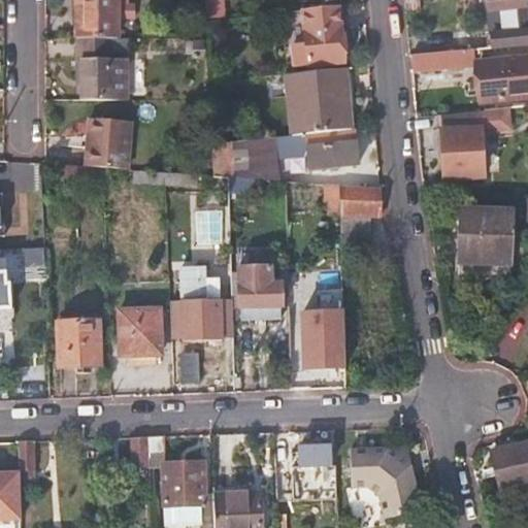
[(118,40),(118,0),(75,0),(76,41),(112,40),(118,40)]
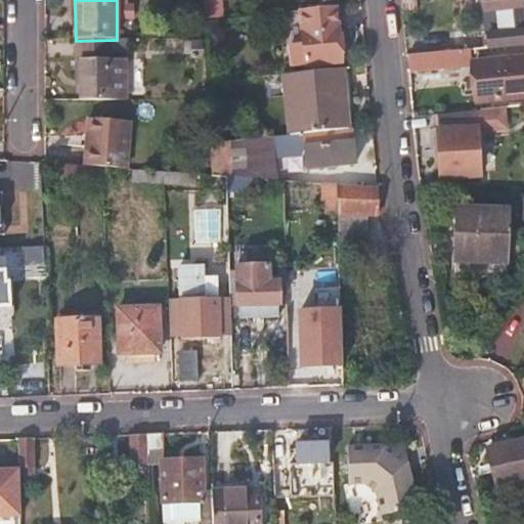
[(523,43),(523,0),(484,0),(485,12),(500,12),(504,45),(523,43)]
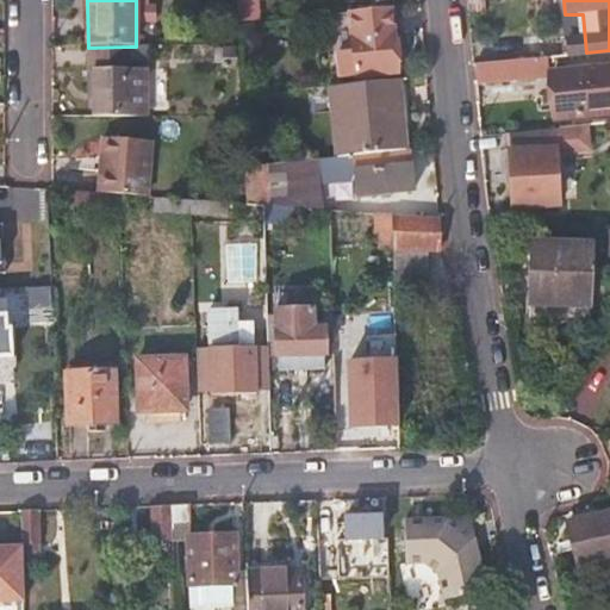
[(394,31),(392,10),(346,14),(352,54),(334,55),(337,80),(409,70),(404,30),(394,31)]
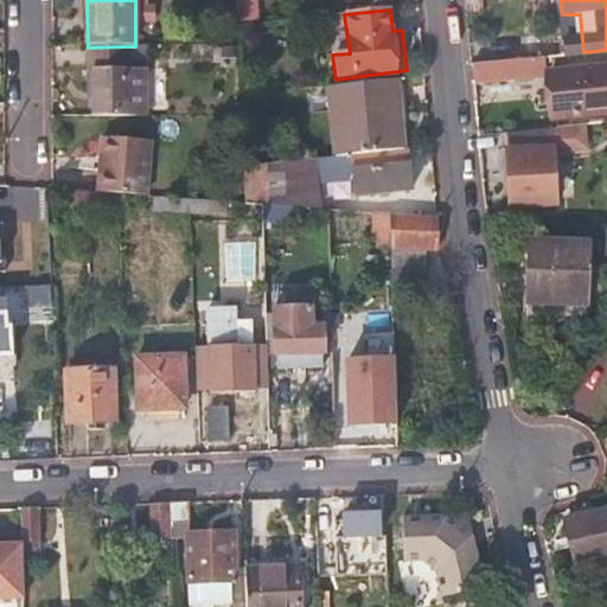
[(145,117),(145,72),(129,72),(129,46),(88,48),(88,100),(93,100),(93,117),(145,117)]
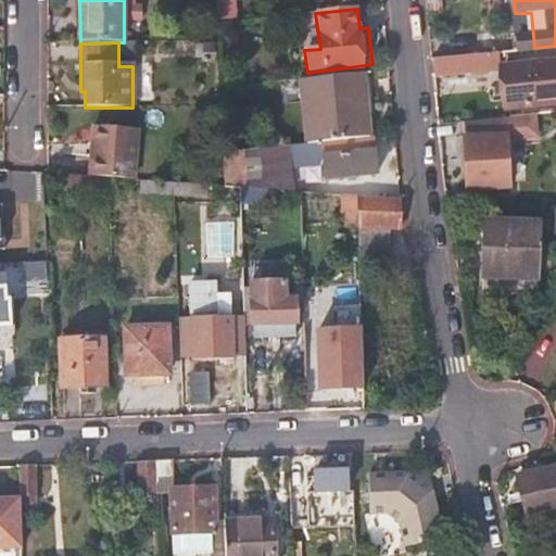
[(501,70),(500,51),(434,57),(436,76),(501,70)]
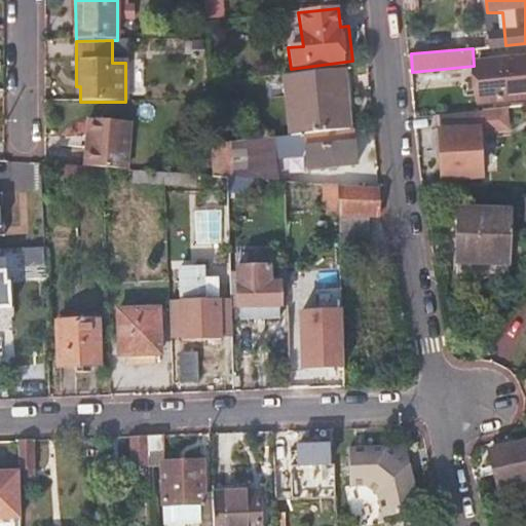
[(525,55),(490,59),(493,101),(525,98),(525,55)]
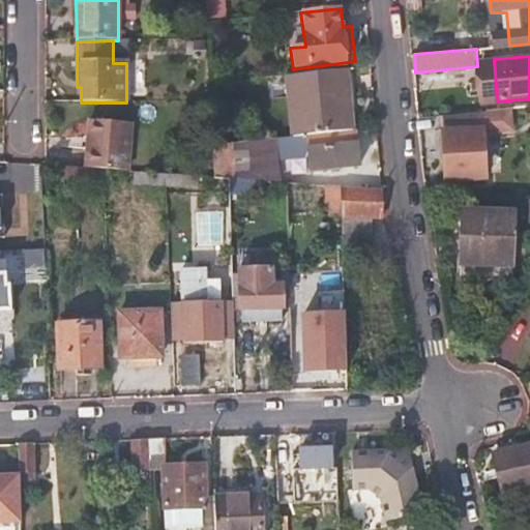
[(351,131),(346,70),(288,77),(293,137),(351,131)]
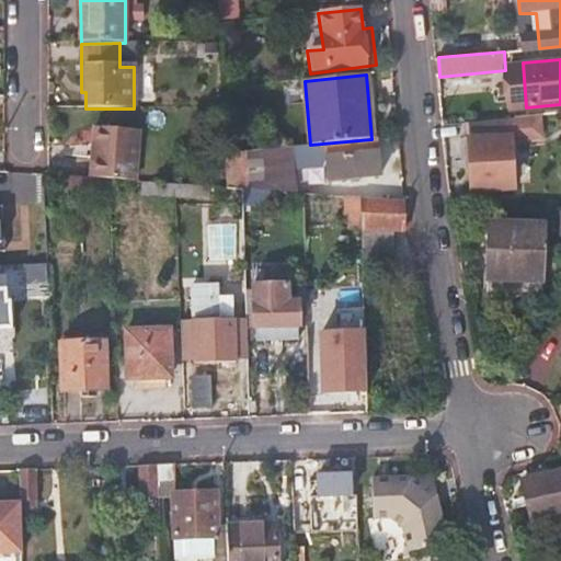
[(516,189),(512,132),(529,130),(528,116),(467,123),(473,193),(516,189)]
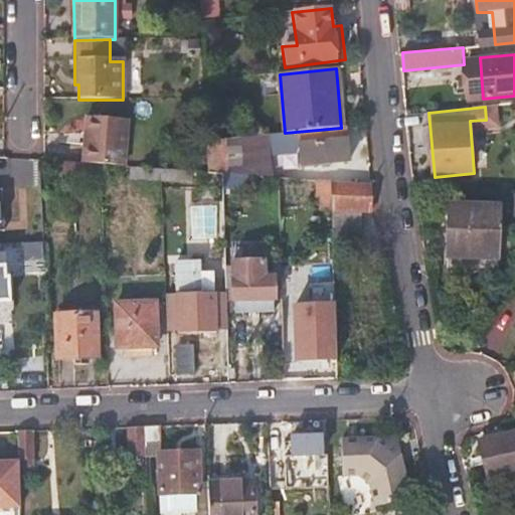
[(122,167),(126,120),(90,118),(86,164),(101,166),(122,167)]
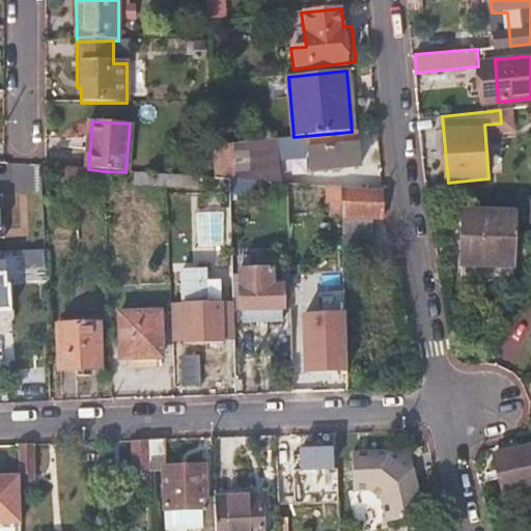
[(360,166),(356,131),(352,132),(294,137),(214,146),(215,178),(230,179),(282,183),(280,161),(310,158),(312,171),(360,166)]
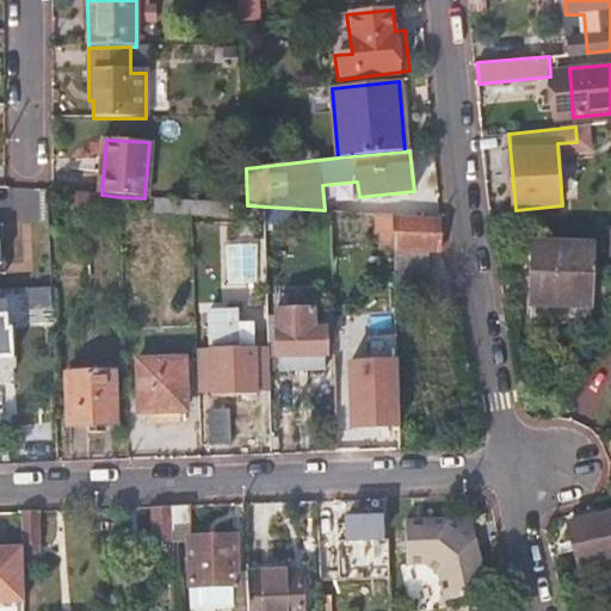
[(119,210),(119,197),(102,195),(59,192),(59,205),(119,210)]
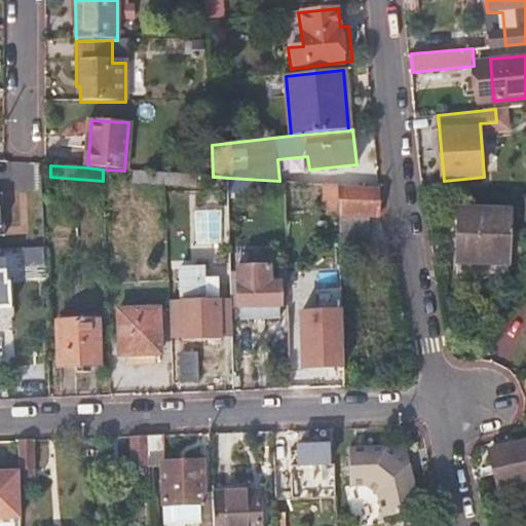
[(164,186),(163,173),(134,171),(133,184),(164,186)]
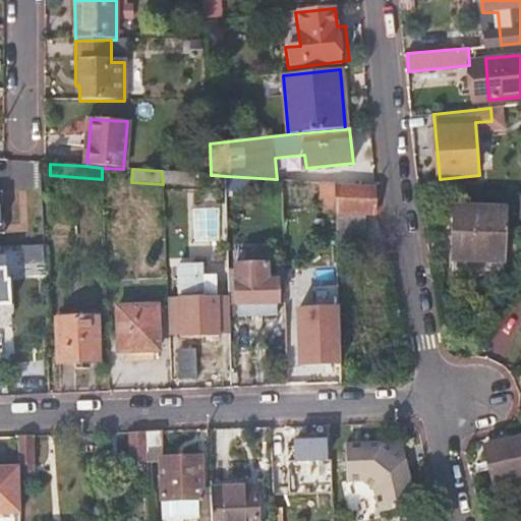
[(194,187),(195,174),(162,171),(163,184),(194,187)]
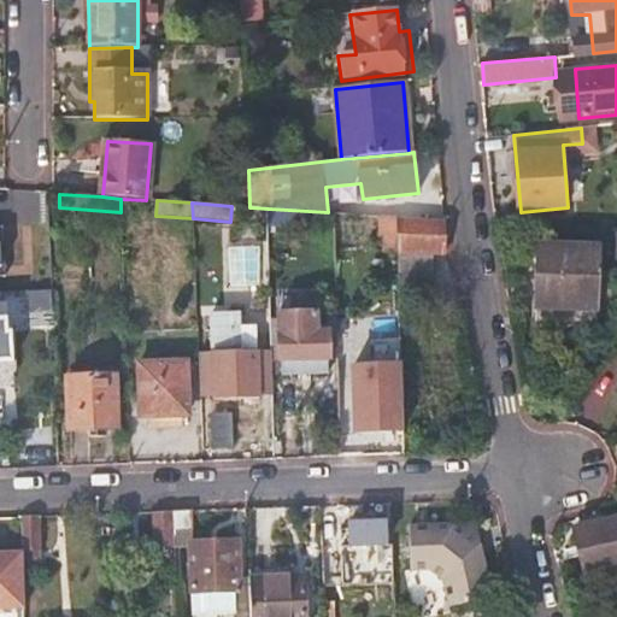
[(398,248),(398,217),(369,215),(369,233),(372,233),(372,247),(398,248)]
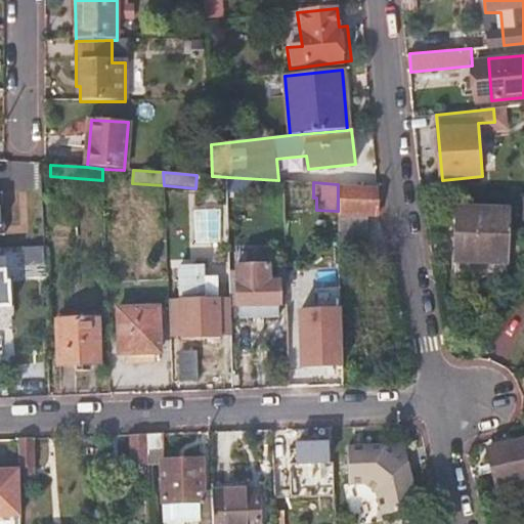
[(366,260),(365,215),(378,215),(378,186),(338,184),(338,211),(340,260),(366,260)]
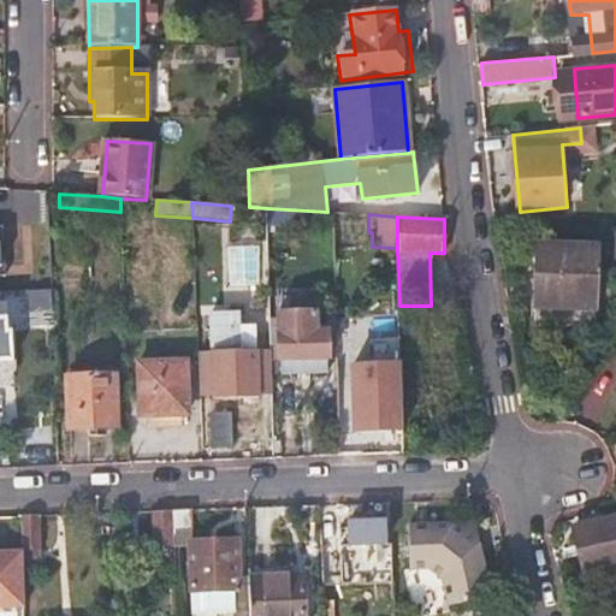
[(598,246),(538,243),(535,307),(594,309),(598,246)]
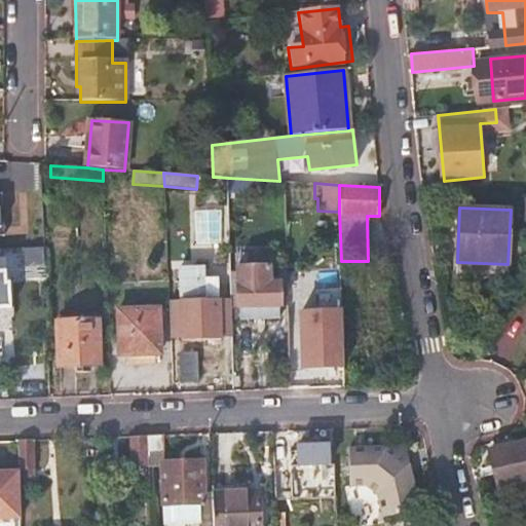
[(508,264),(457,262),(456,279),(508,282),(508,264)]
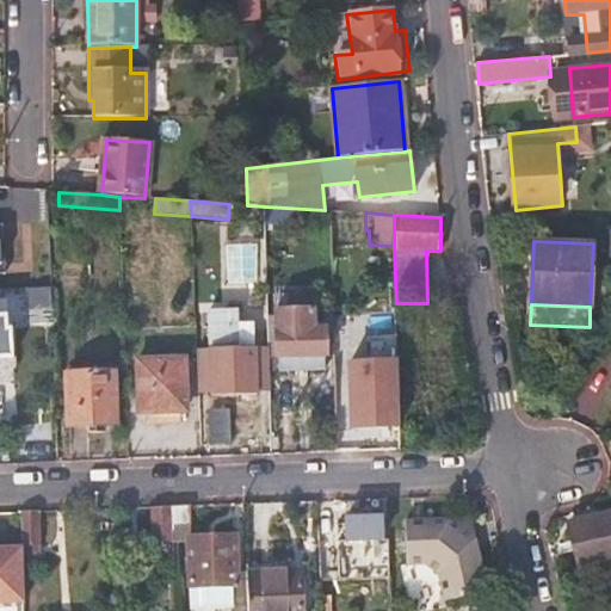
[(314,310),(276,312),(278,358),(327,356),(327,331),(315,331),(314,310)]
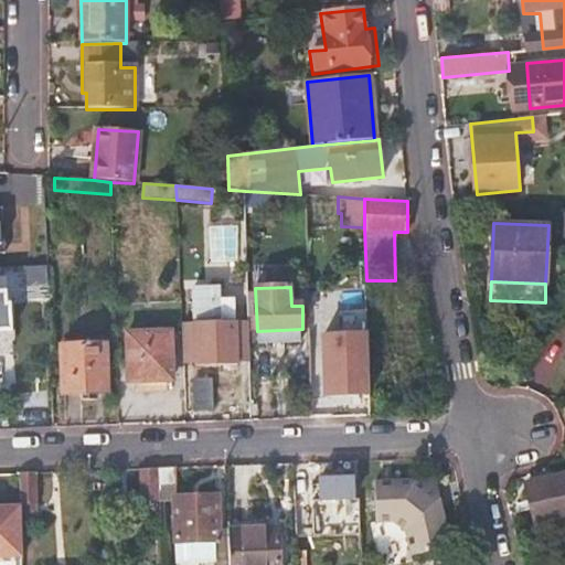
[(222,289),(195,290),(198,359),(240,356),(240,354),(246,353),(246,333),(238,333),(237,299),(222,300),(222,289)]
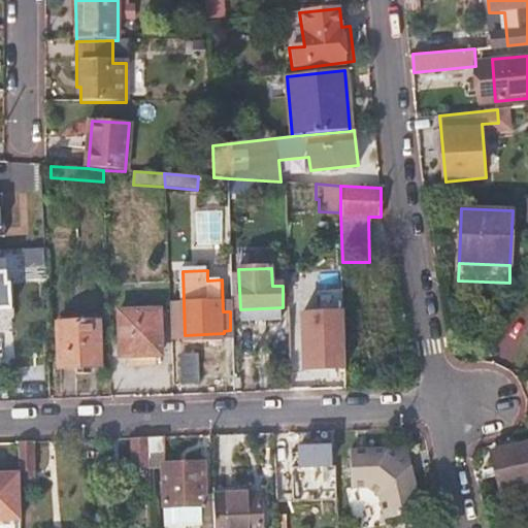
[(0,311),(11,311),(9,283),(5,284),(5,272),(0,272),(0,311)]
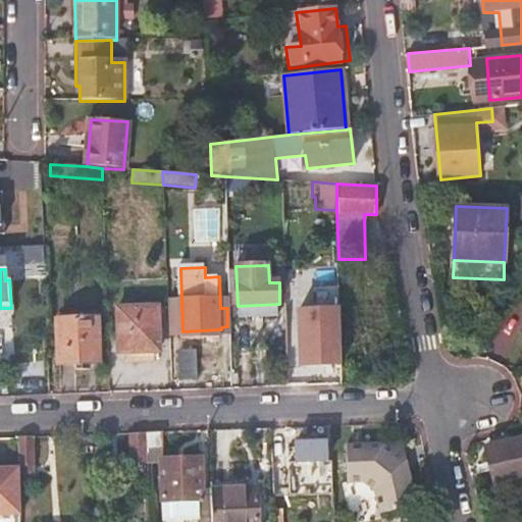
[(157,307),(118,309),(120,353),(159,352),(157,307)]
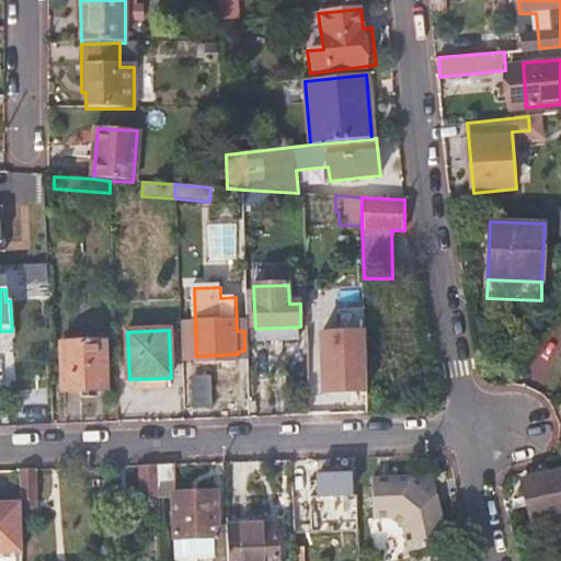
[(105,343),(61,344),(64,392),(107,390),(105,343)]
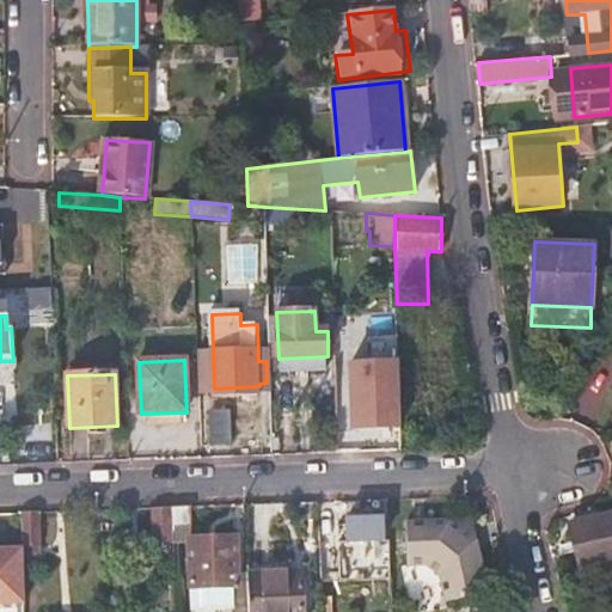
[(401,428),(399,386),(348,387),(349,401),(335,402),(337,430),(401,428)]
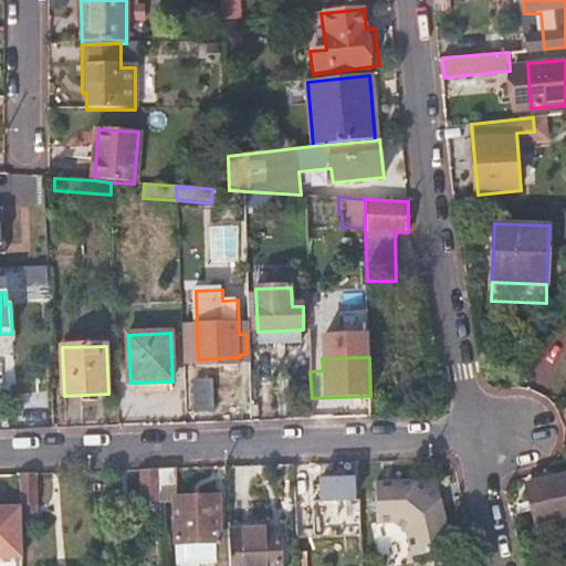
[(215,380),(192,381),(194,413),(215,412),(215,380)]
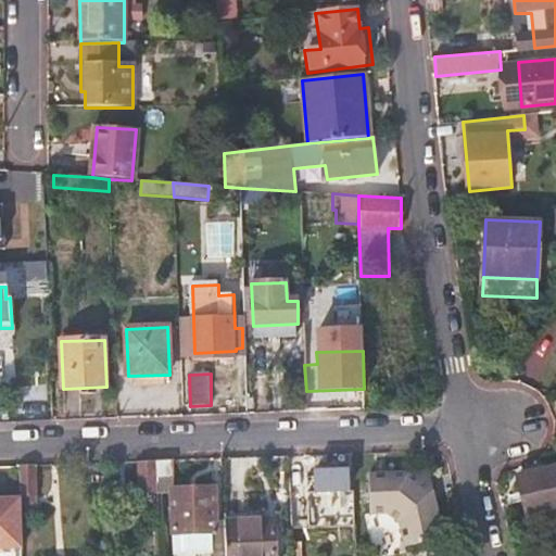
[(158,494),(156,462),(137,463),(138,494),(158,494)]
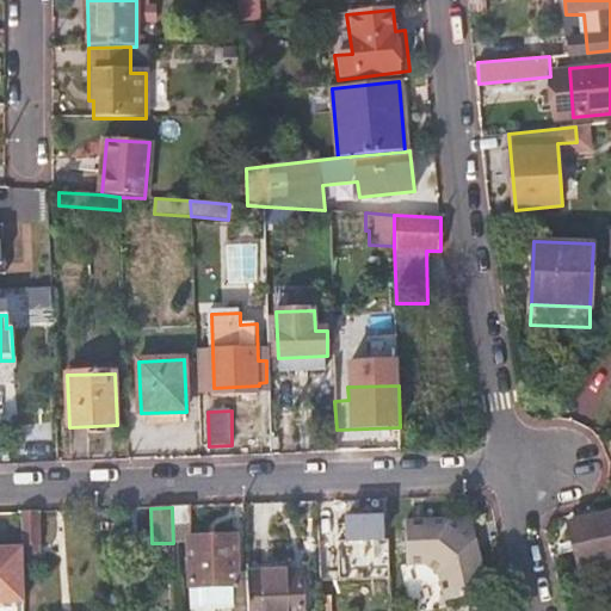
[(191,538),(190,507),(172,507),(173,543),(173,544),(189,544),(191,586),(233,585),(234,610),(246,610),(246,578),(238,578),(235,538),(191,538)]
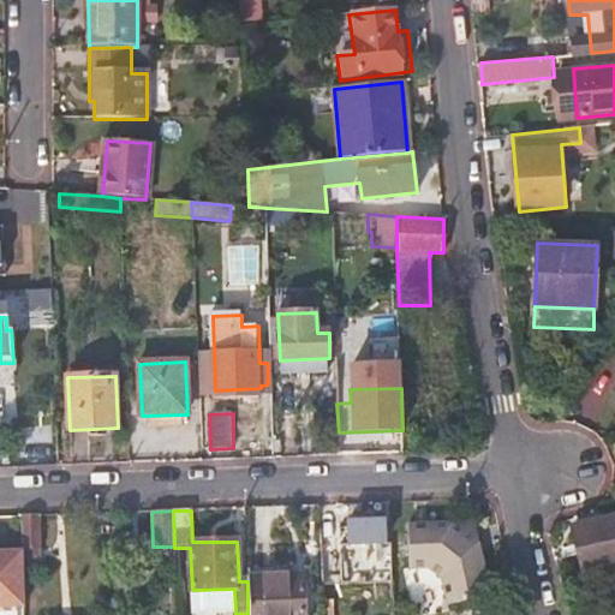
[(614,515),(572,525),(583,572),(614,563),(614,515)]
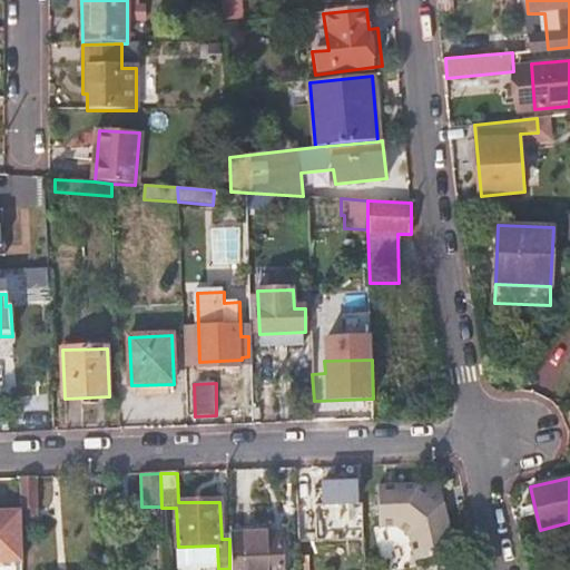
[(39,511),(38,479),(20,479),(21,512),(22,532),(37,532),(37,511),(39,511)]
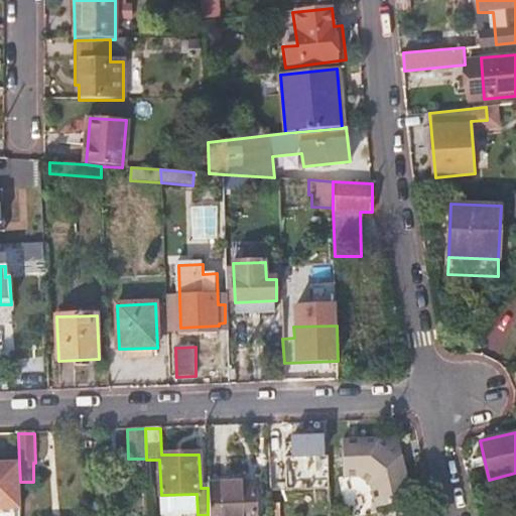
[(300,460),(321,459),(321,439),(267,439),(267,472),(283,471),(283,460),(300,460)]
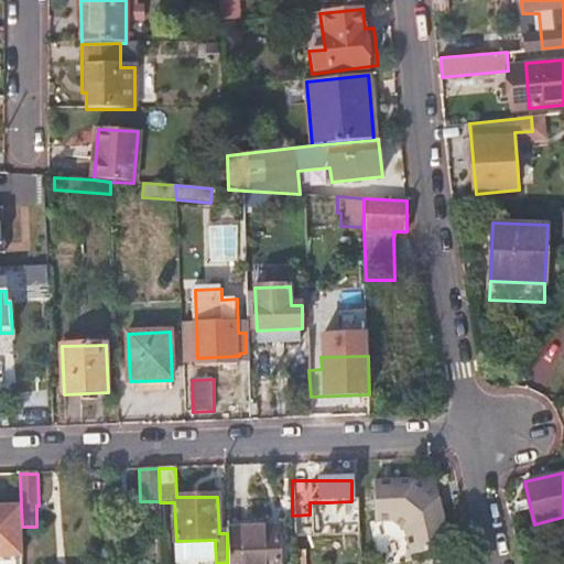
[(349,514),(328,502),(311,533),(332,545),(349,514)]
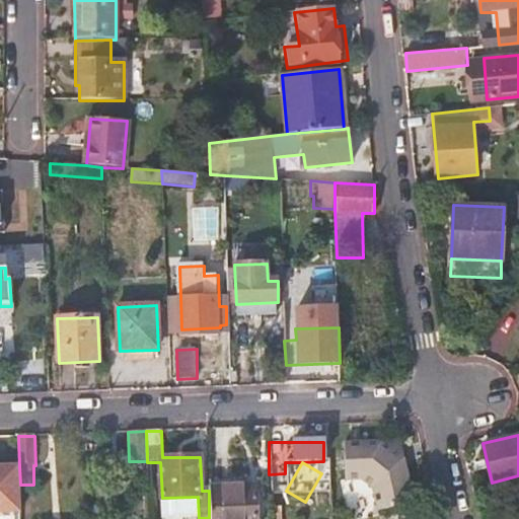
[(0,512),(21,512),(20,485),(19,466),(0,466),(0,512)]
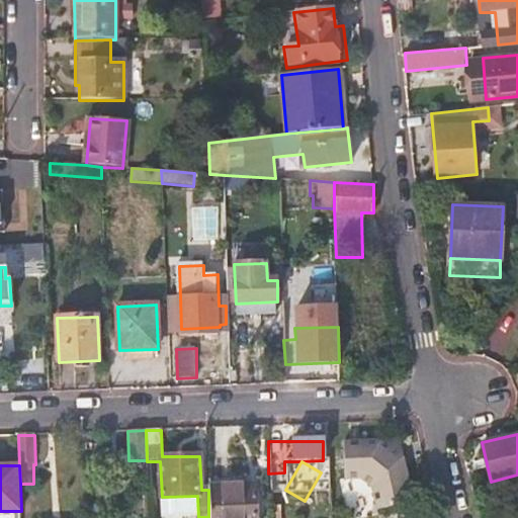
[(341,487),(354,487),(354,471),(329,471),(330,487),(341,487)]
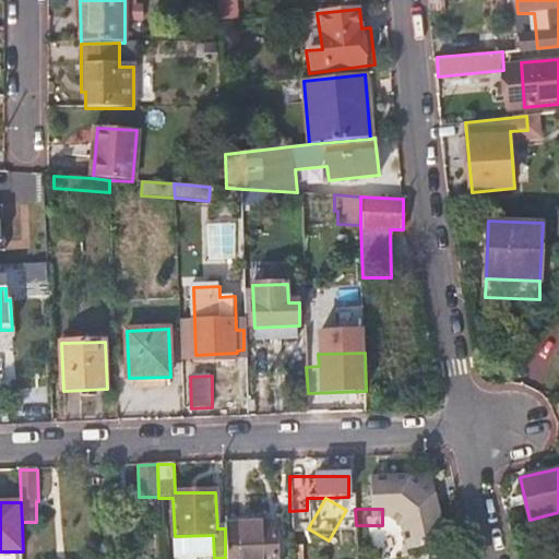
[(274,558),(273,524),(225,525),(225,528),(225,558),(274,558)]
